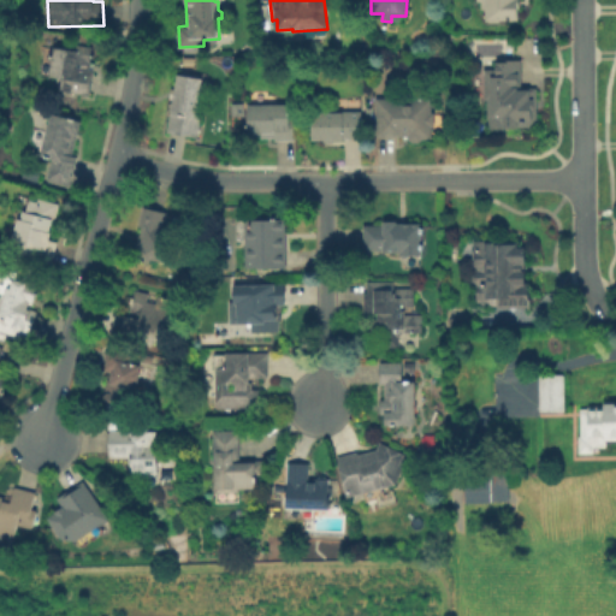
[(485,27),(485,0),(520,0),(520,27),(485,27)]
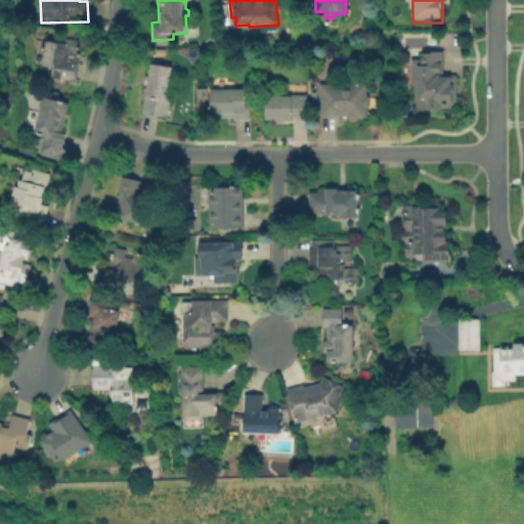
[(221,4),(228,4),(229,16),(222,17),(221,4)]
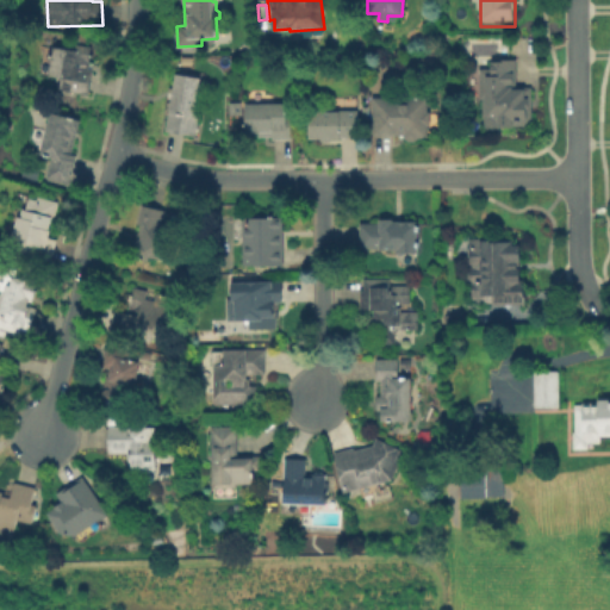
[(54,47),(75,50),(78,42),(94,45),(91,67),(95,68),(91,94),(69,91),(72,80),(49,76),(54,47)]
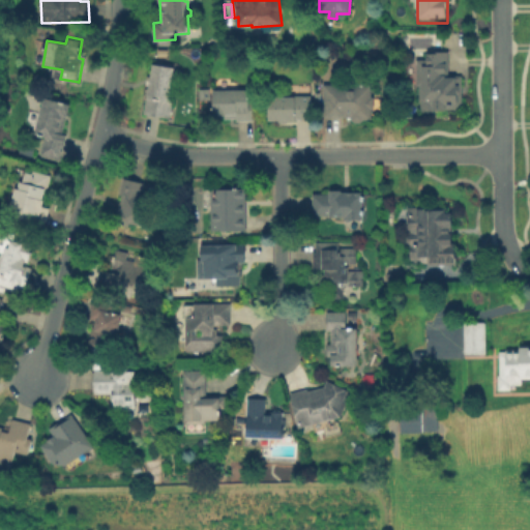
[(446,60),(446,80),(463,80),(463,113),(420,113),(420,60),(446,60)]
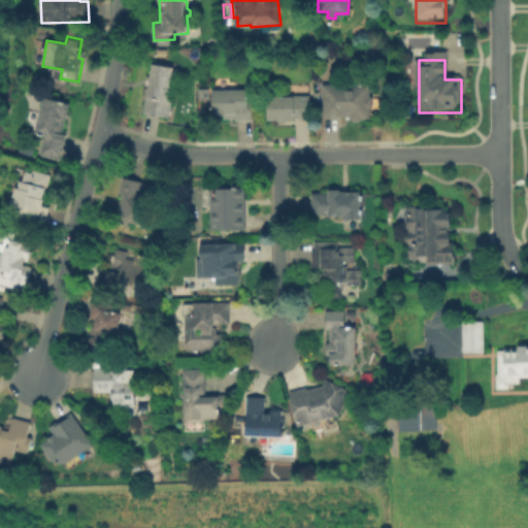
[(154,63),(174,67),(169,98),(173,98),(169,118),(143,112),(154,63)]
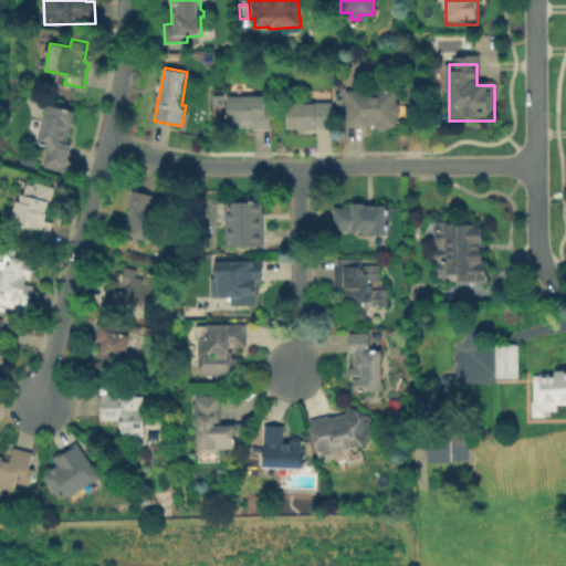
[(345,91),(397,91),(397,104),(400,104),(400,116),(398,116),(398,128),(388,128),(384,132),(378,132),(375,128),(375,124),(346,125),(345,91)]
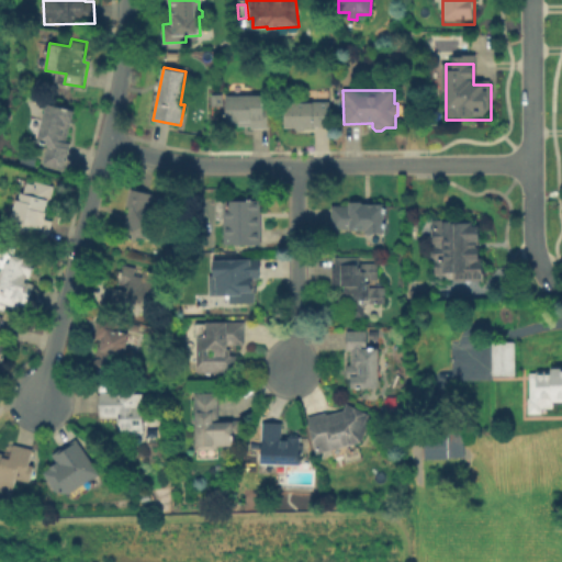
[(222,96),(223,107),(210,107),(210,96),(222,96)]
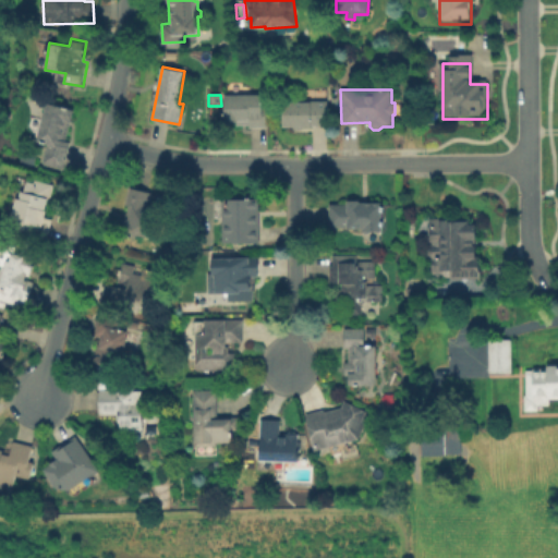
[(225,95),(263,95),(263,104),(268,104),(269,126),(250,128),(250,124),(237,124),(237,122),(226,122),(225,95)]
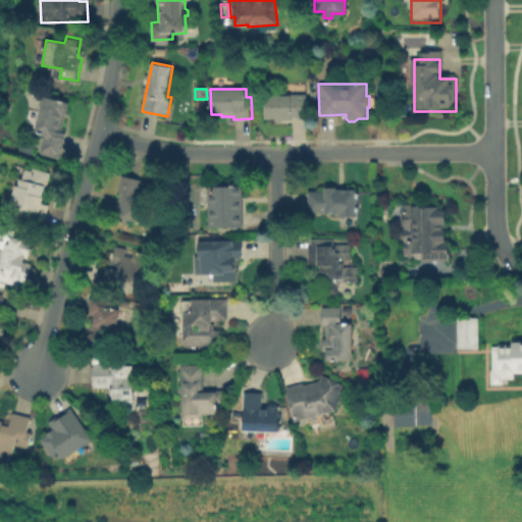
[(265,96),(307,96),(307,117),(265,118),(265,96)]
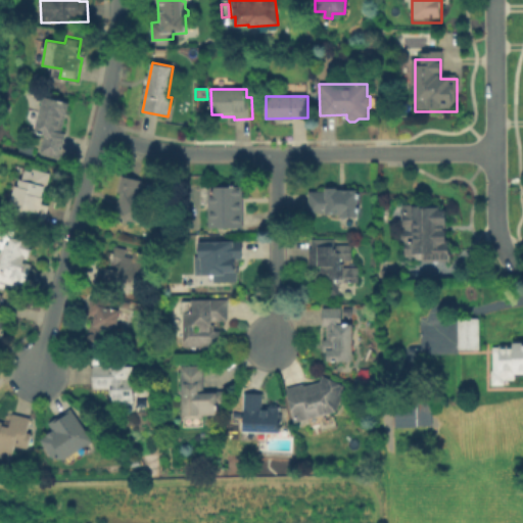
[(68,104),(66,115),(65,115),(61,131),(55,129),(54,132),(65,134),(59,158),(40,153),(44,136),(35,134),(44,98),(68,104)]
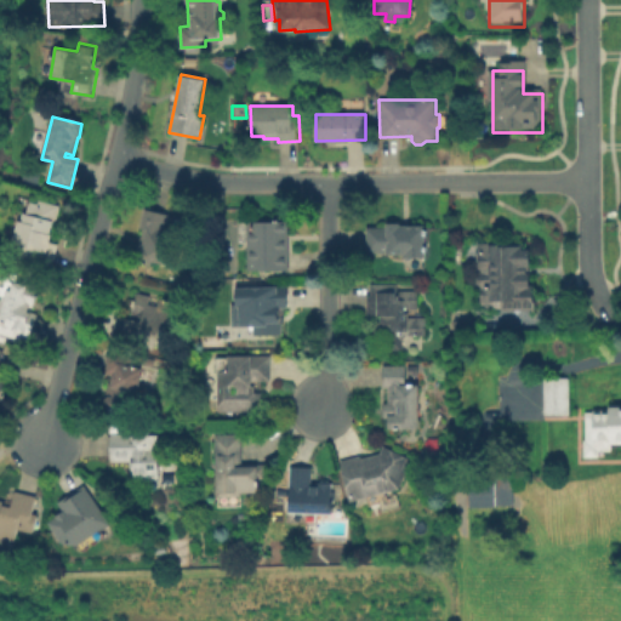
[(22,180),(26,169),(40,174),(38,183),(22,180)]
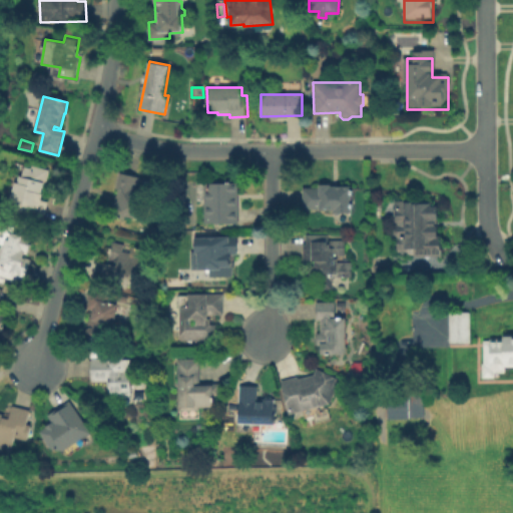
[(49,172),(46,184),(44,183),(41,194),(43,195),(41,201),(48,203),(43,220),(13,211),(16,204),(10,202),(15,183),(17,184),(19,176),(22,177),(24,167),(31,169),(31,167),(49,172)]
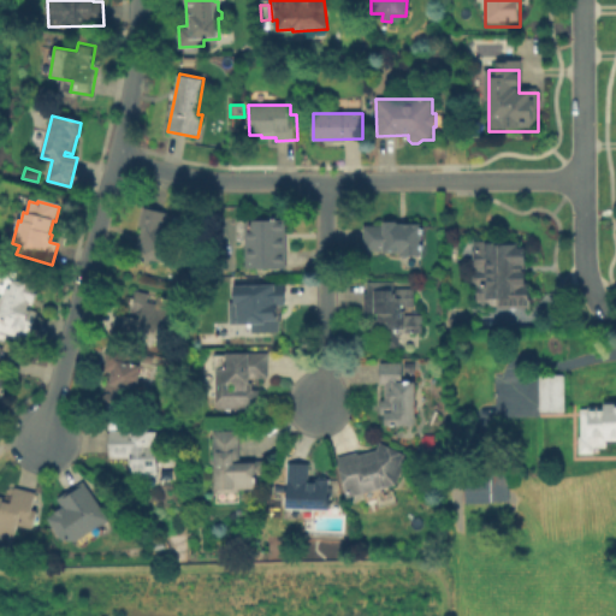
[(169,213),(164,230),(176,234),(167,265),(152,260),(150,264),(136,260),(143,231),(138,229),(144,207),(169,213)]
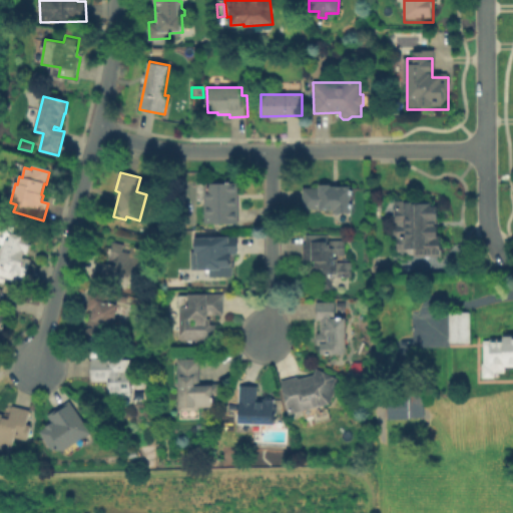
[(237,183),(238,222),(203,223),(203,183),(237,183)]
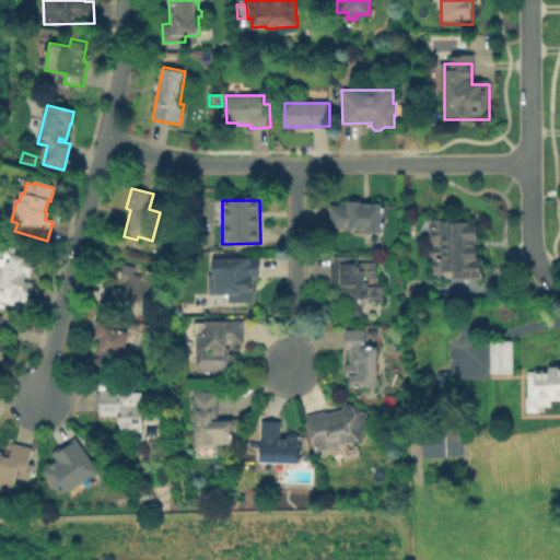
[(383,203),(384,233),(364,233),(364,230),(348,230),(348,226),(331,228),(331,205),(348,205),(348,201),(361,201),(361,205),(383,203)]
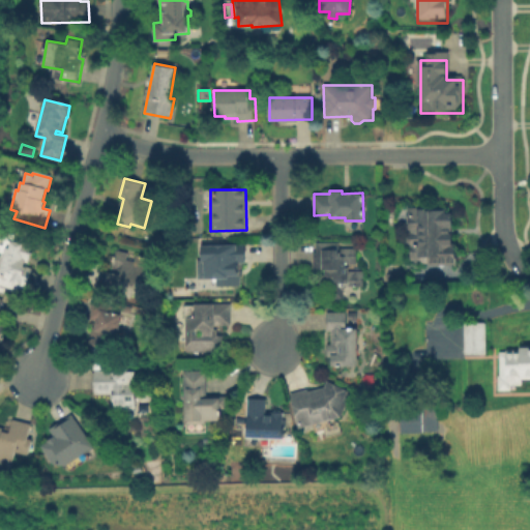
[(410,267),(410,213),(457,213),(457,267),(410,267)]
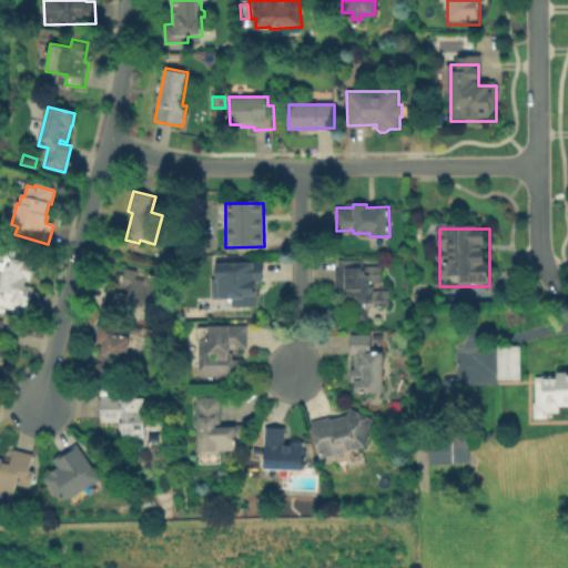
[(12,259),(34,265),(29,285),(34,286),(29,307),(11,303),(11,301),(0,296),(0,288),(7,266),(10,267),(12,259)]
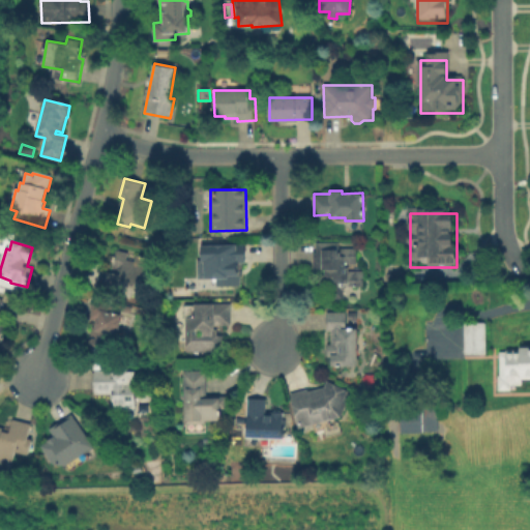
[(357,247),(357,264),(348,264),(348,271),(363,270),(364,286),(344,287),(344,298),(328,298),(328,289),(321,289),(320,269),(313,269),(313,252),(316,252),(316,242),(339,242),(340,247),(357,247)]
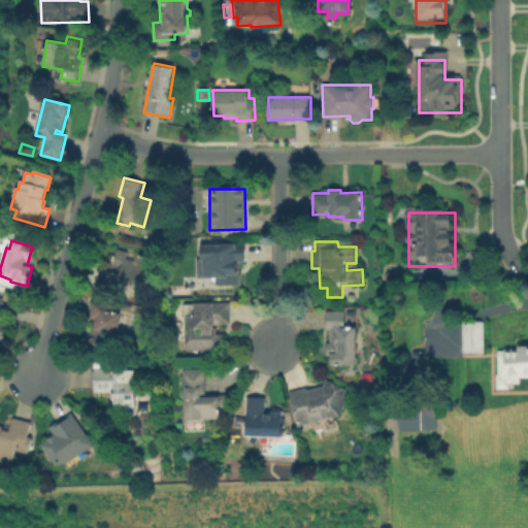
[(243,242),(244,262),(241,262),(242,274),(239,274),(240,284),(215,285),(213,251),(227,251),(227,243),(243,242)]
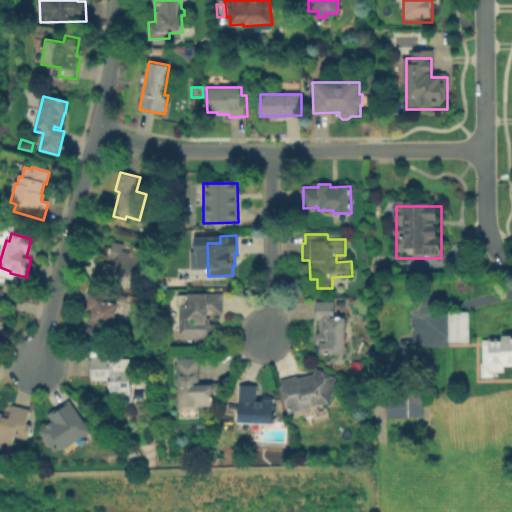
[(143,249),(134,282),(129,281),(127,287),(92,277),(97,260),(109,264),(110,259),(107,258),(112,240),(124,243),(122,250),(130,253),(132,246),(143,249)]
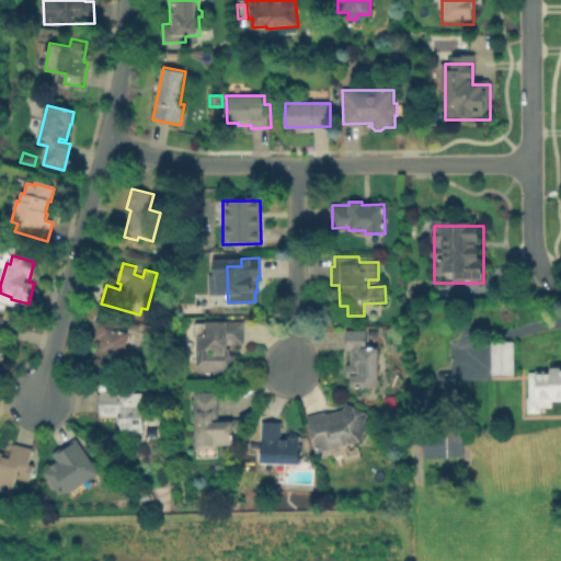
[(94,335),(100,317),(118,322),(116,330),(128,333),(116,374),(93,367),(102,338),(94,335)]
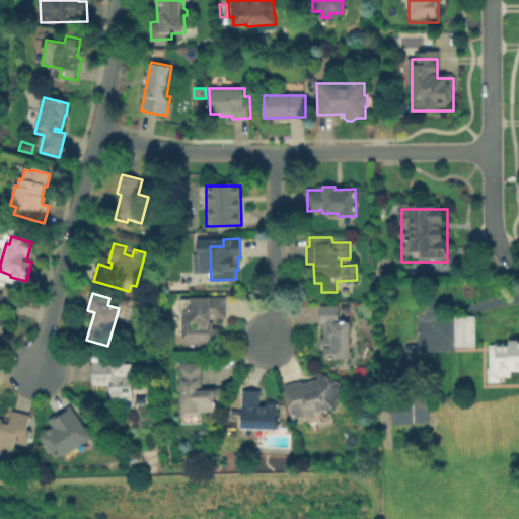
[(226,297),(226,318),(209,318),(209,322),(213,322),(213,328),(219,328),(219,345),(181,345),(182,299),(209,299),(209,297),(226,297)]
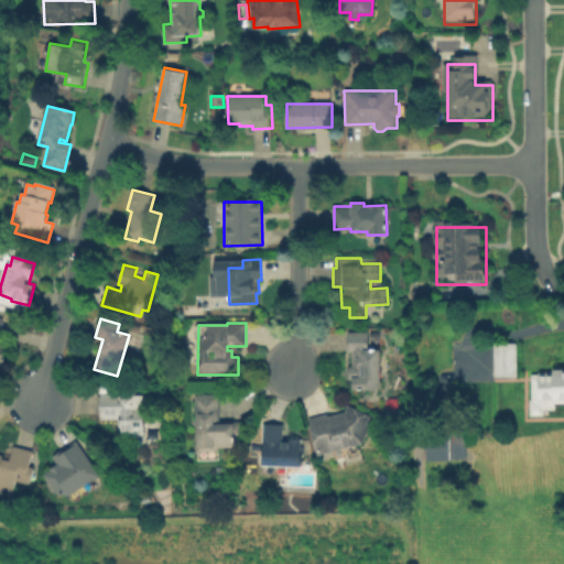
[(347,332),(368,332),(368,349),(379,349),(379,390),(351,390),(351,379),(348,379),(348,364),(351,364),(351,351),(347,351),(347,332)]
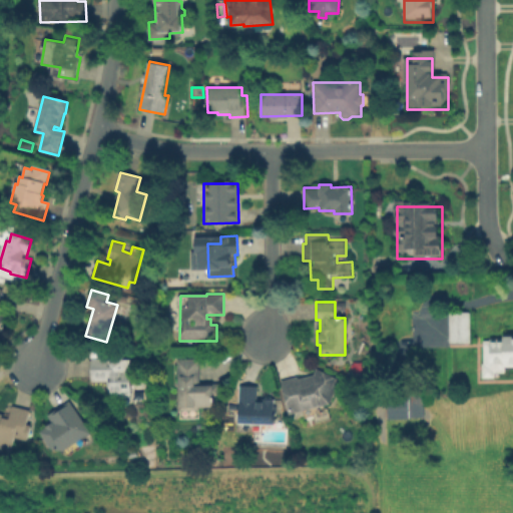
[(449,346),(449,317),(472,317),(472,346),(449,346)]
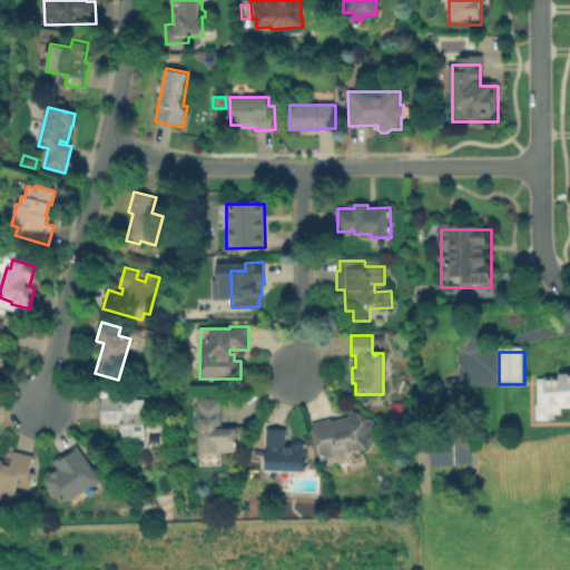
[(554,421),(538,421),(539,380),(569,380),(569,412),(554,412),(554,421)]
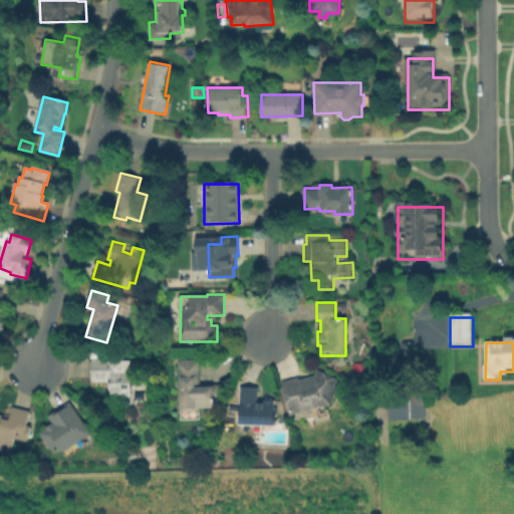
[(131,361),(131,394),(110,394),(110,379),(92,379),(91,358),(123,357),(123,361),(131,361)]
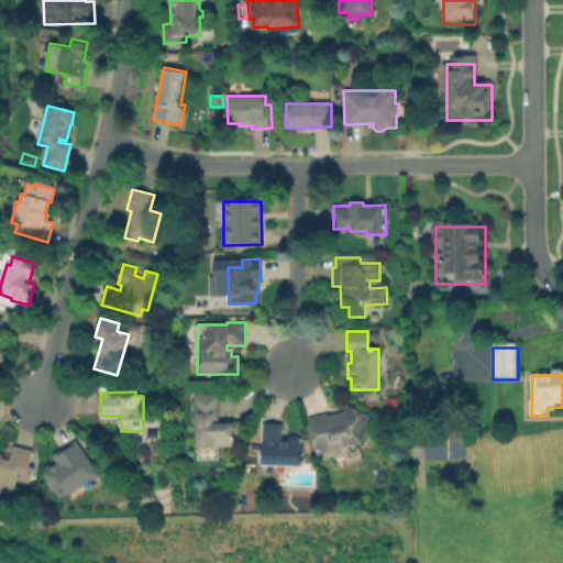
[(218,394),(219,421),(241,421),(241,434),(231,434),(231,448),(217,448),(218,450),(195,450),(195,394),(218,394)]
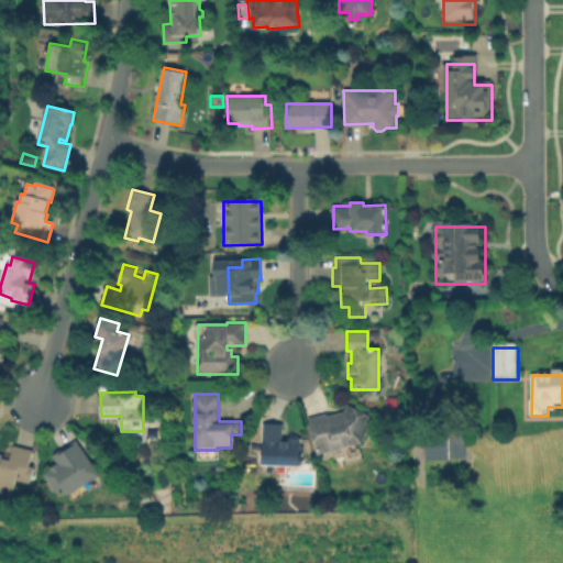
[(374,417),(360,444),(317,454),(308,417),(327,412),(328,415),(345,410),(349,404),(374,417)]
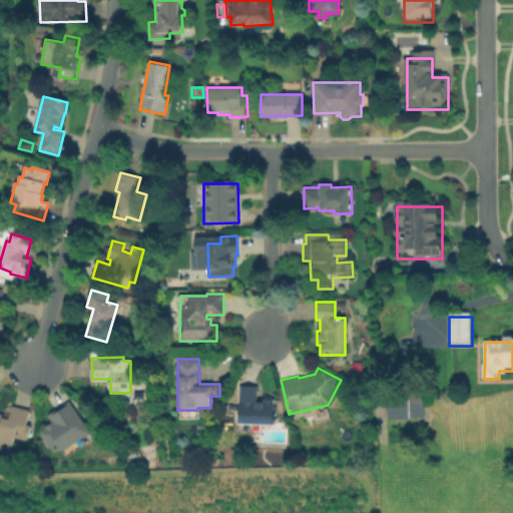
[(274,399),(273,425),(238,424),(239,385),(258,385),(258,401),(263,402),(263,399),(274,399)]
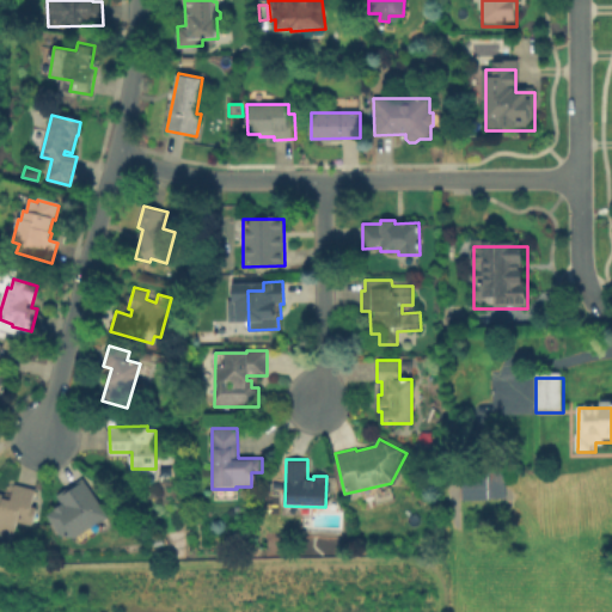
[(461,466),(488,466),(488,473),(507,473),(508,497),(488,497),(488,501),(463,501),(461,466)]
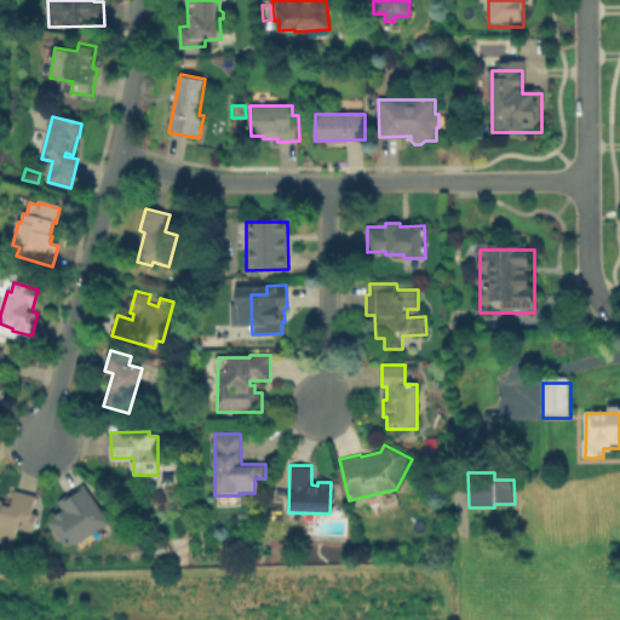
[(85,484),(110,523),(79,544),(63,544),(49,521),(56,516),(53,514),(69,503),(64,498),(85,484)]
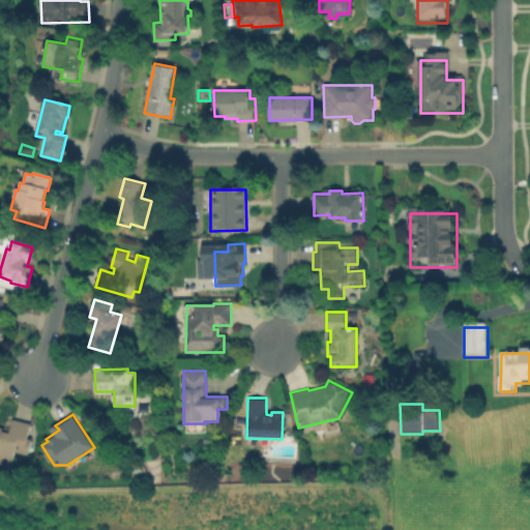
[(13,420),(31,424),(27,439),(32,440),(28,455),(15,452),(12,463),(0,460),(0,428),(10,431),(13,420)]
